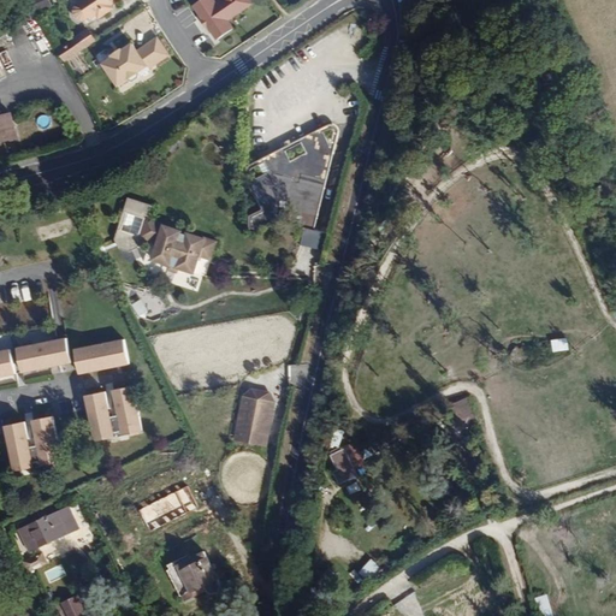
[(90,18),(95,16),(98,19),(111,10),(108,6),(117,0),(81,0),(80,1),(82,4),(78,6),(76,10),(76,15),(80,19),(86,19),(89,17),(90,18)]
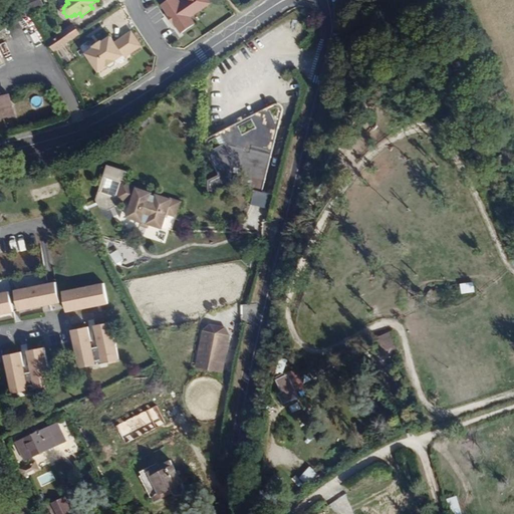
[(168,0),(162,5),(171,18),(169,19),(175,28),(177,26),(182,33),(195,24),(191,17),(211,3),(208,0),(183,0),(180,3),(178,0),(168,0)]
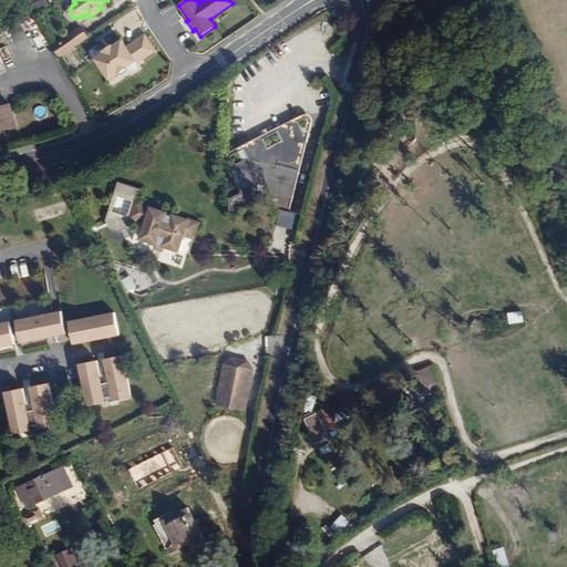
[(85,39),(79,28),(52,47),(59,57),(85,39)]
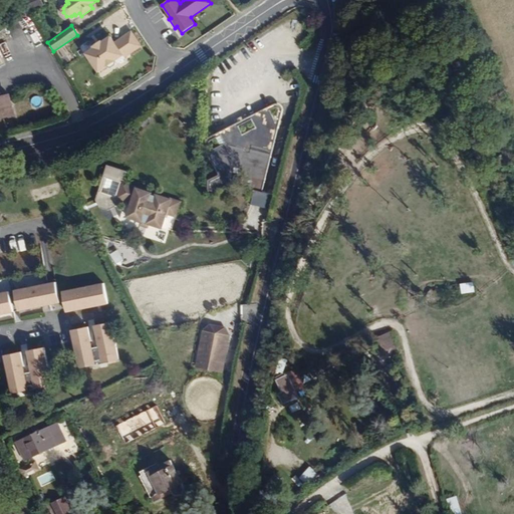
[(114,64),(113,61),(121,56),(122,58),(140,47),(130,33),(113,44),(108,37),(100,43),(98,42),(90,47),(91,49),(84,54),(97,72),(104,67),(106,69),(114,64)]
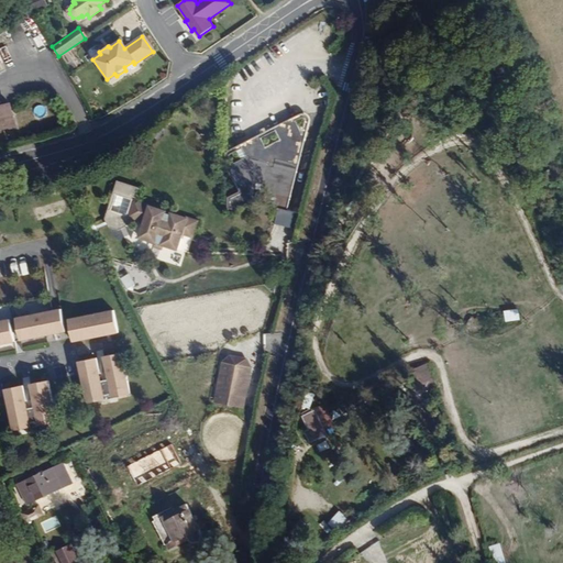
[(7,106),(0,107),(0,130),(12,128),(7,106)]
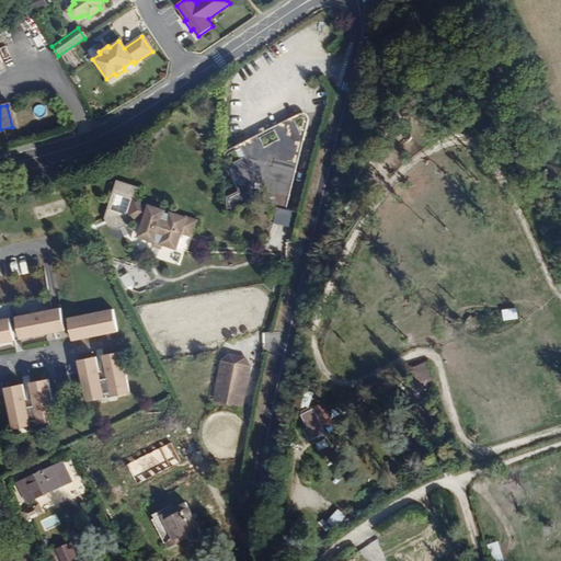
[(281,196),(287,173),(293,174),(300,140),(292,122),(271,130),(275,140),(261,147),(256,138),(237,147),(242,157),(221,167),(233,192),(219,197),(219,207),(228,207),(247,203),(283,212),(286,197),(281,196)]
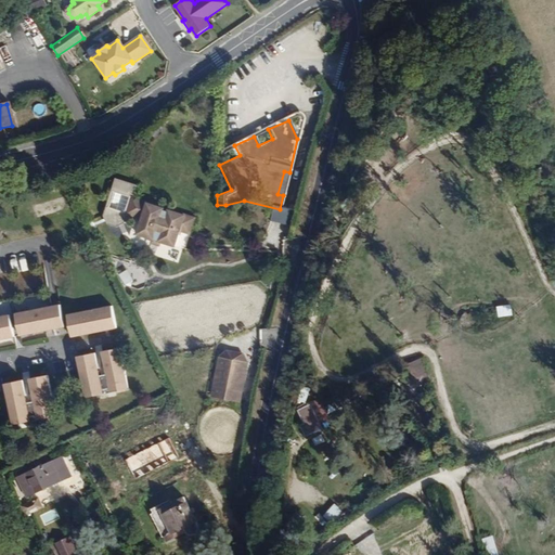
[(133,197),(137,185),(116,178),(104,217),(107,224),(117,228),(125,223),(128,214),(133,197)]
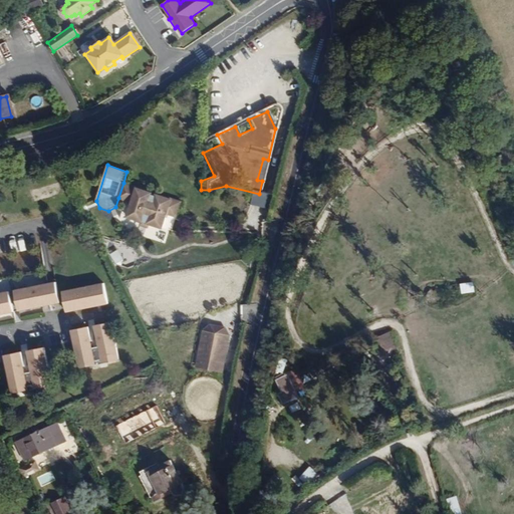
[(176,215),(181,201),(157,194),(156,195),(151,194),(152,192),(123,183),(118,198),(132,203),(126,217),(140,222),(149,224),(162,229),(168,212),(176,215)]
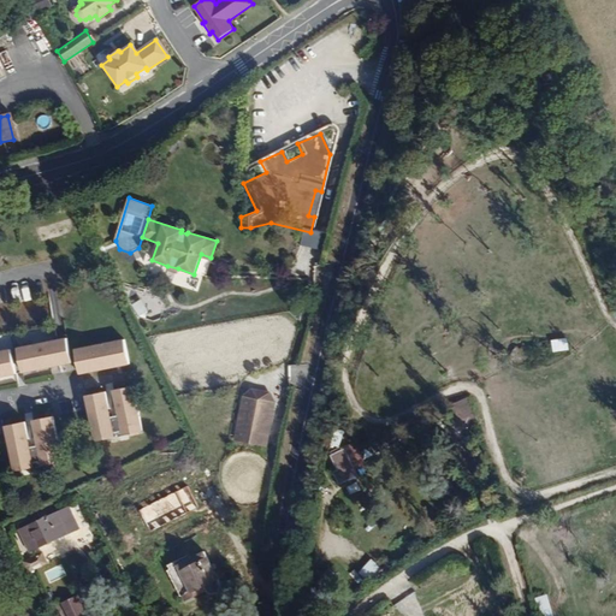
[(134,303),(138,315),(146,313),(141,301),(134,303)]
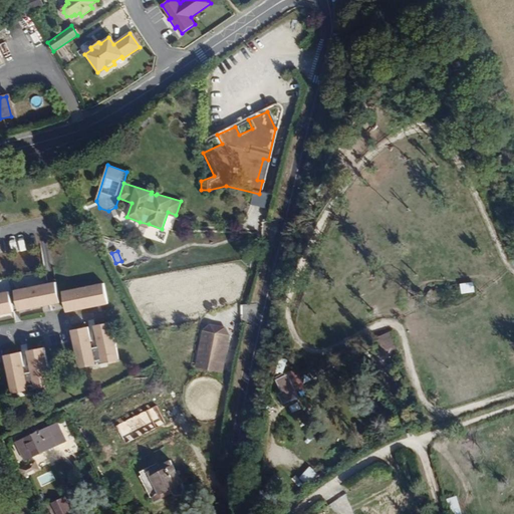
[(60,304),(56,281),(14,289),(19,311),(60,304)]
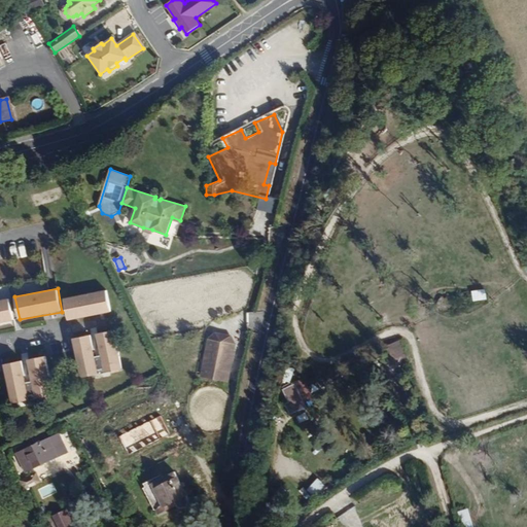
[(471,290),(473,302),(487,300),(485,288),(471,290)]
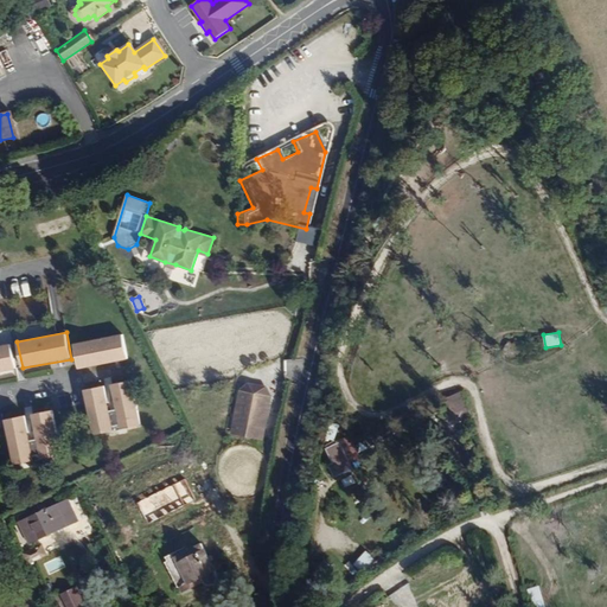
[(128,359),(123,333),(74,343),(80,369),(128,359)]
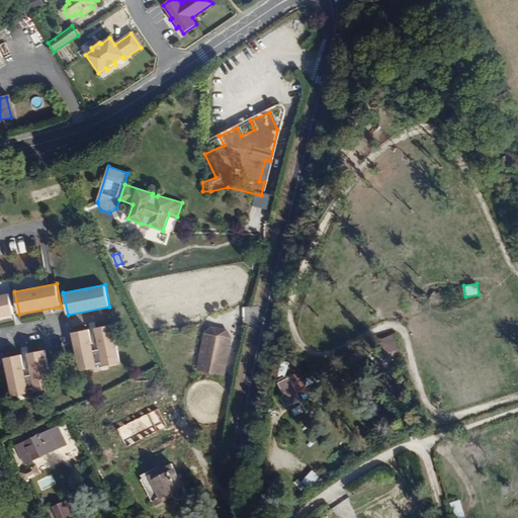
[(0,318),(14,316),(10,292),(0,294),(0,318)]
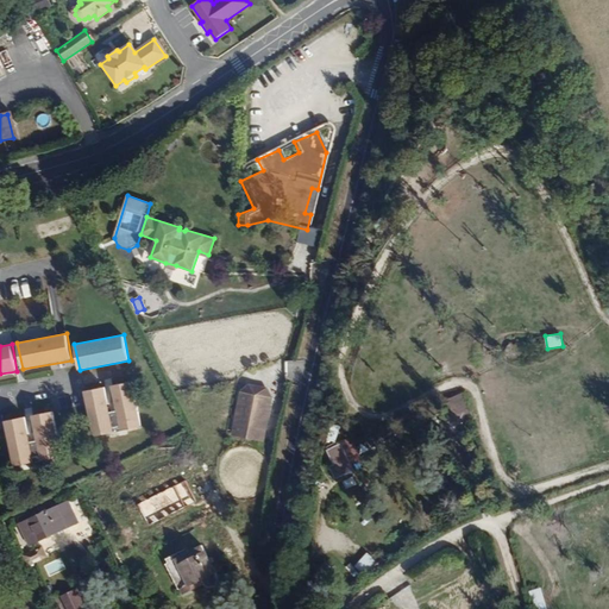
[(142,427),(133,381),(85,390),(94,437),(142,427)]
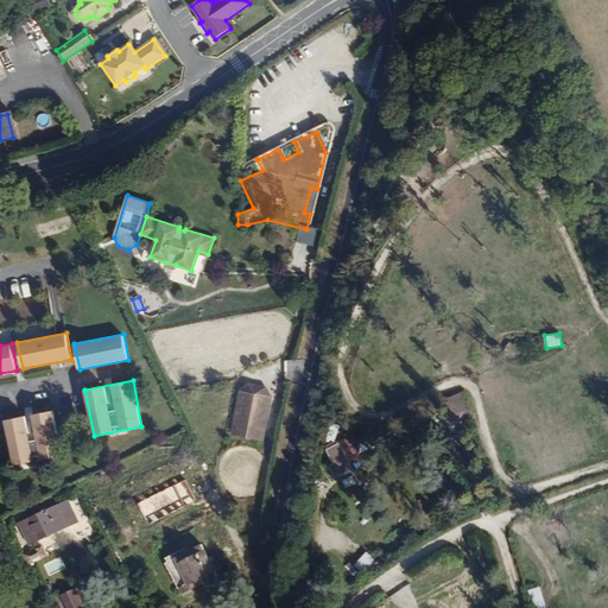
[(248,384),(239,392),(230,435),(263,441),(271,398),(266,387),(248,384)]
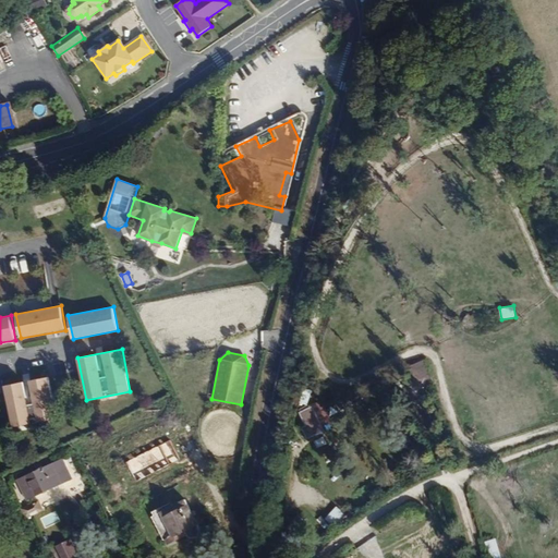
[(56,419),(48,377),(4,385),(12,427),(56,419)]
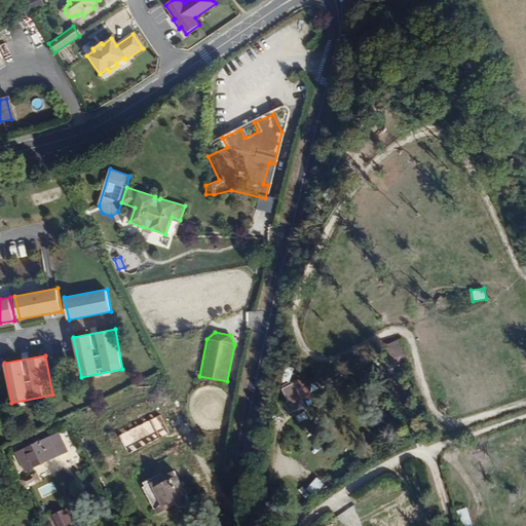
[(304,403),(313,398),(305,380),(284,389),(290,403),(286,405),(291,415),(307,408),(304,403)]
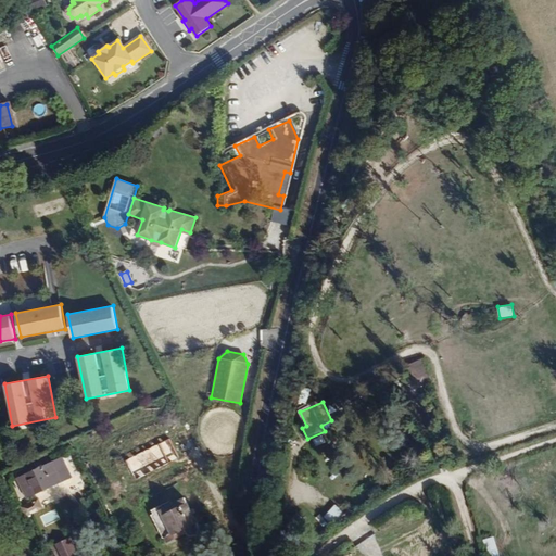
[(315,449),(325,443),(320,436),(311,441),(315,449)]
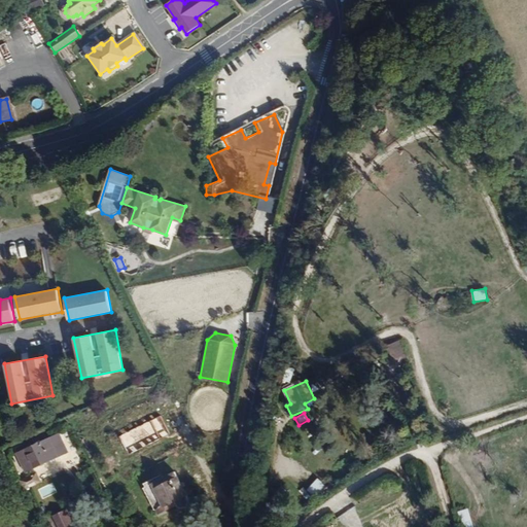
[(161,416),(118,436),(128,455),(170,434),(161,416)]
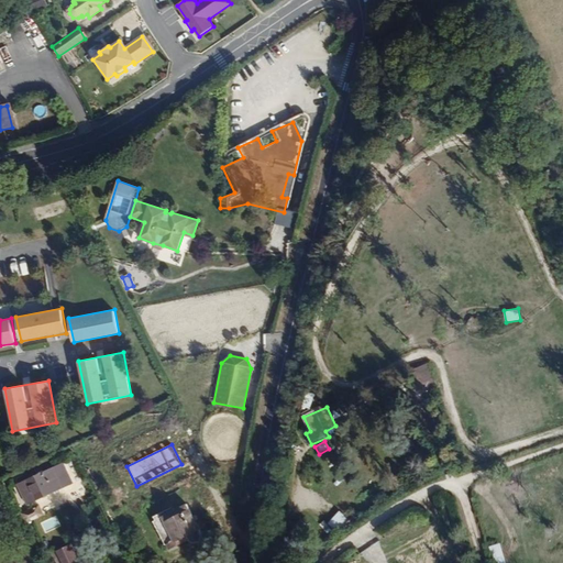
[(28,504),(73,483),(64,463),(54,467),(52,463),(42,467),(44,472),(37,475),(35,470),(23,475),(25,481),(18,484),(28,504)]
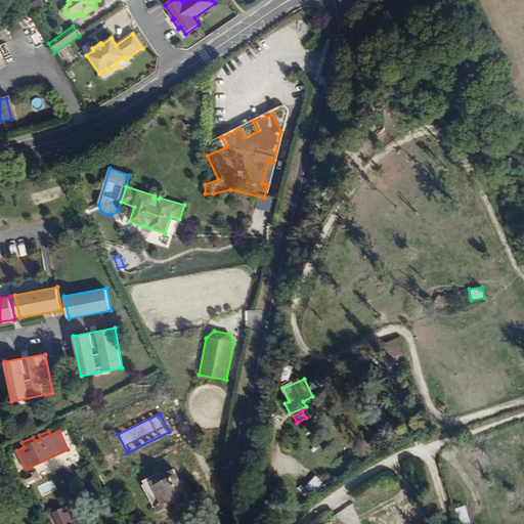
[(42,479),(37,469),(20,476),(26,486),(42,479)]
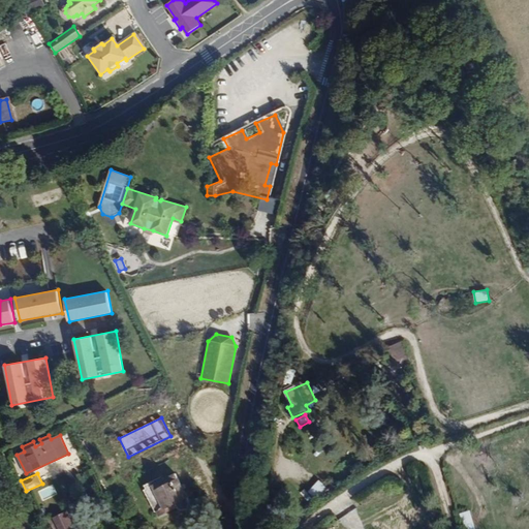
[(190,502),(176,473),(153,486),(151,481),(144,486),(146,489),(144,490),(155,512),(178,502),(179,505),(183,509),(189,507),(190,505),(190,502)]
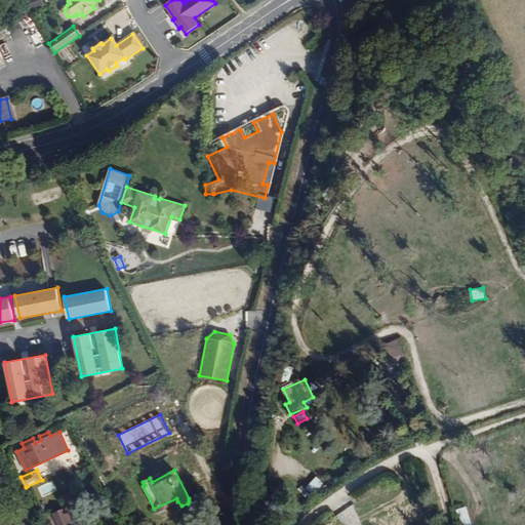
[(75,524),(68,507),(55,513),(61,524),(75,524)]
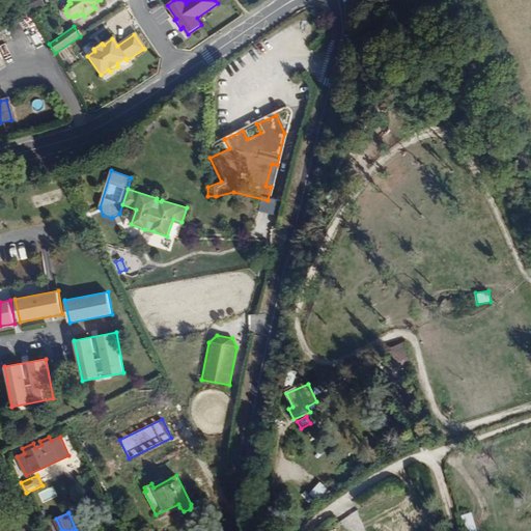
[(476,530),(472,512),(460,515),(465,530),(476,530)]
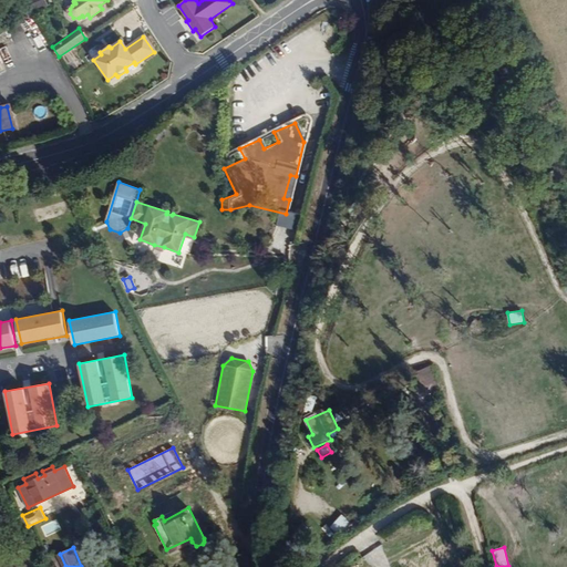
All buildings are outlined.
